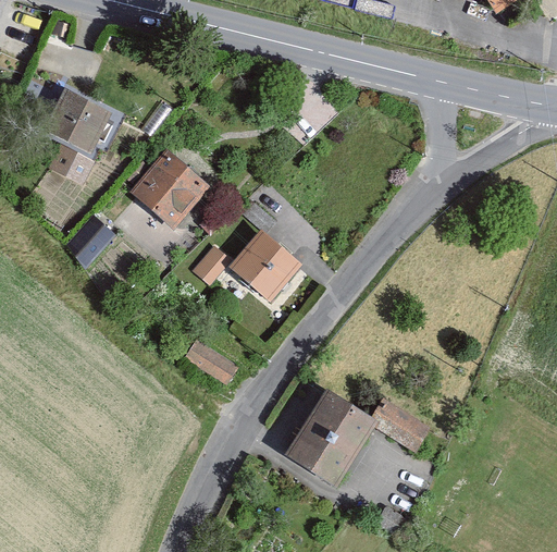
[(65,85),(47,127),(95,149),(114,108),(65,85)]
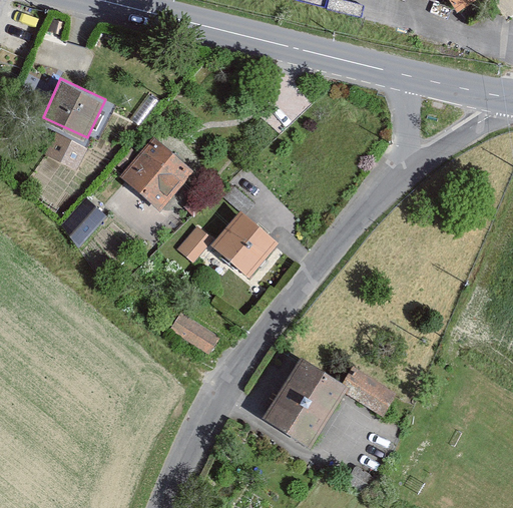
[(82,141),(58,130),(50,146),(72,157),(82,141)]
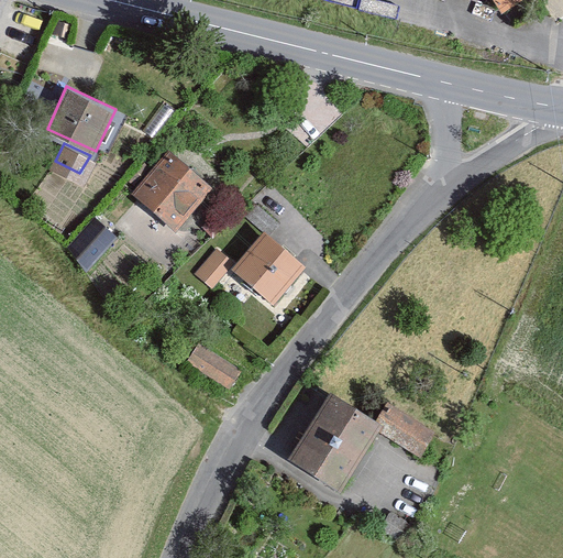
[(164,154),(127,195),(168,234),(207,193),(164,154)]
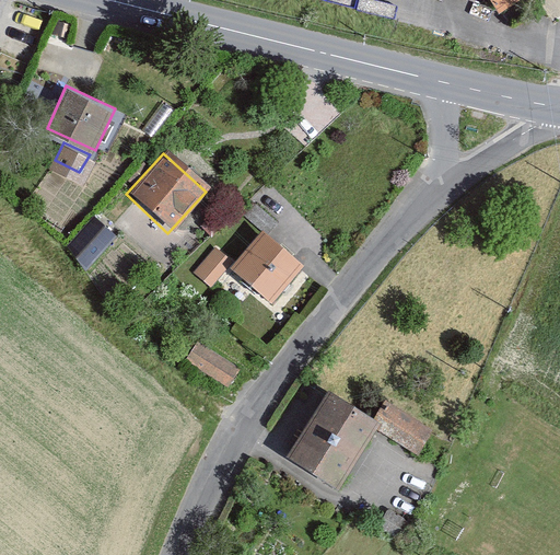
[(95,210),(68,240),(89,264),(119,230),(95,210)]
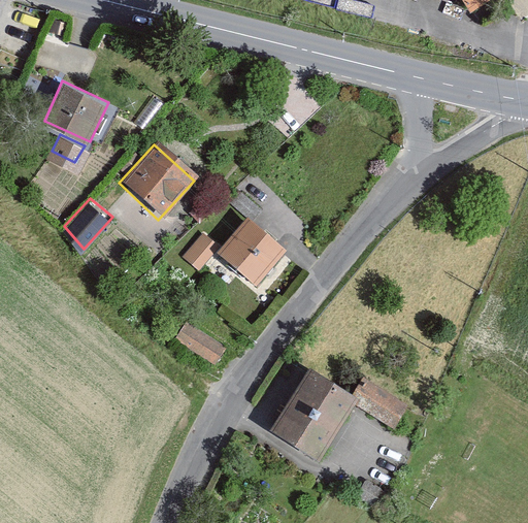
[(243,221),(212,257),(252,290),(283,254),(243,221)]
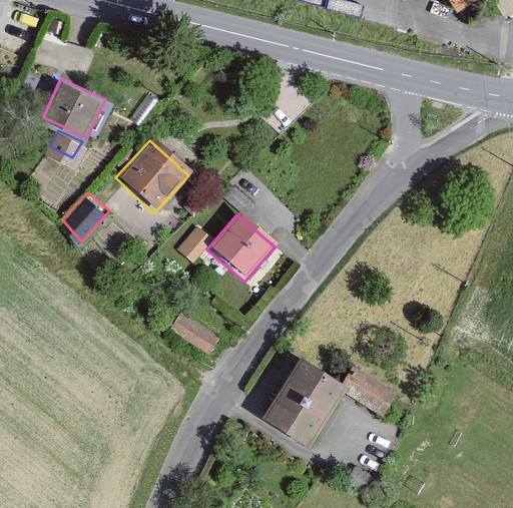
[(199,221),(180,244),(194,259),(214,231),(199,221)]
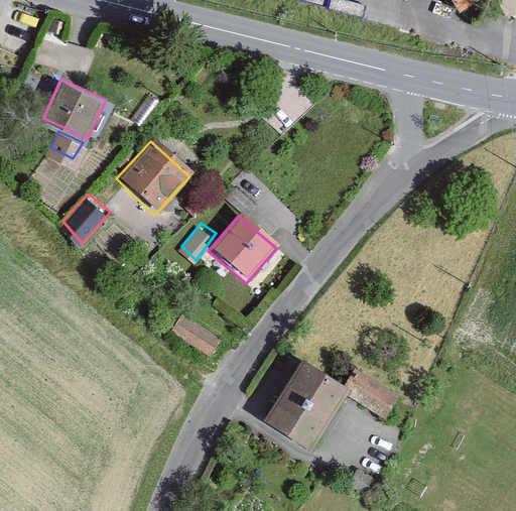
[(183,310),(173,327),(213,348),(222,333),(183,310)]
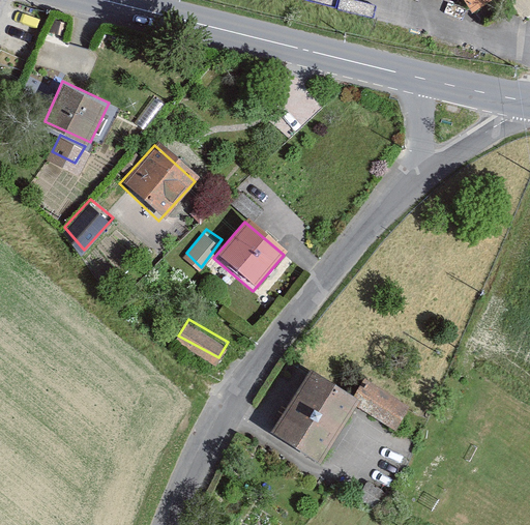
[(311,371),(274,431),(323,460),(358,399),(311,371)]
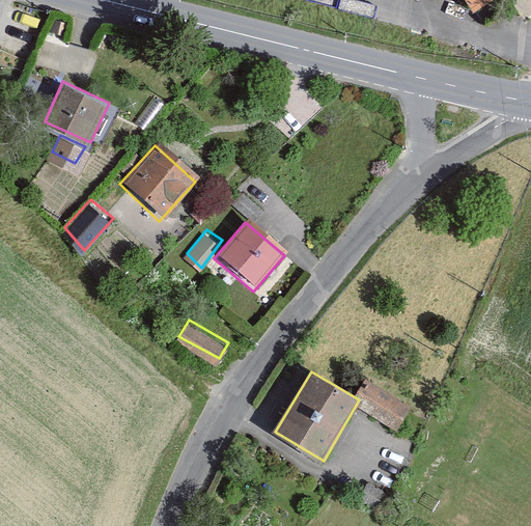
[(368,378),(357,394),(399,424),(413,404),(368,378)]
